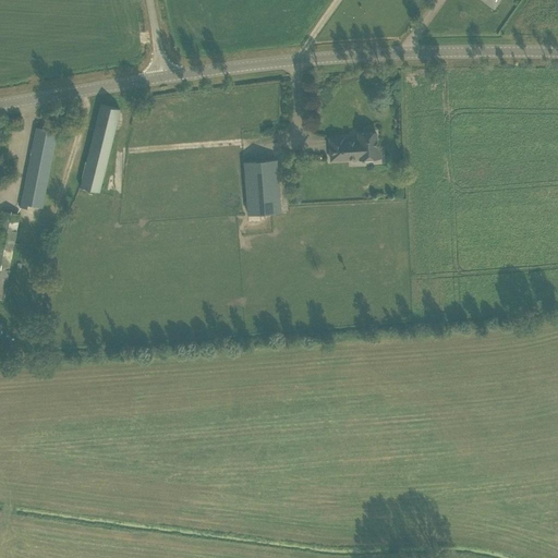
[(88,149),(79,186),(98,192),(117,119),(120,108),(100,104),(97,119),(88,149)]
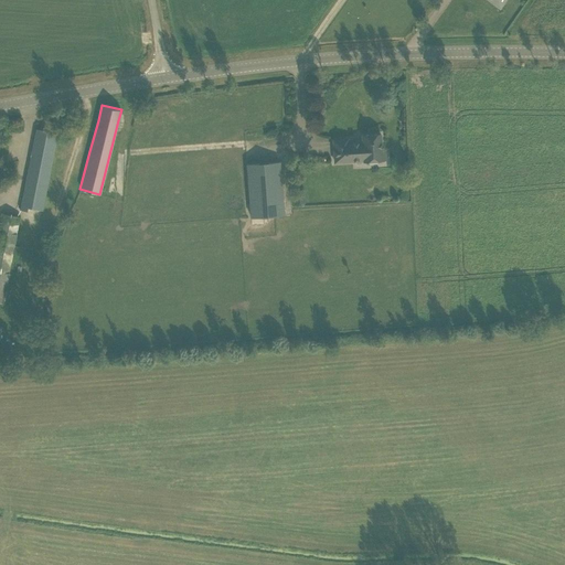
[(28,208),(43,211),(57,132),(38,129),(35,140),(22,198),(21,211),(27,212),(28,208)]
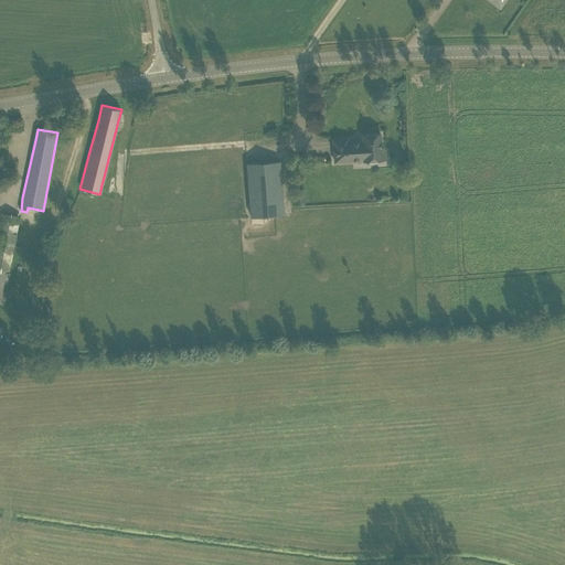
[(382,160),(382,145),(381,134),(362,135),(363,141),(348,142),(348,138),(333,139),(334,162),(364,160),(382,160)]
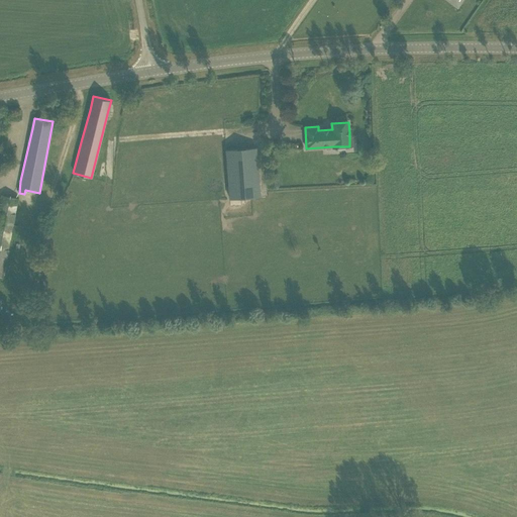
[(259,187),(257,164),(255,147),(226,150),(229,199),(260,196),(259,187)]
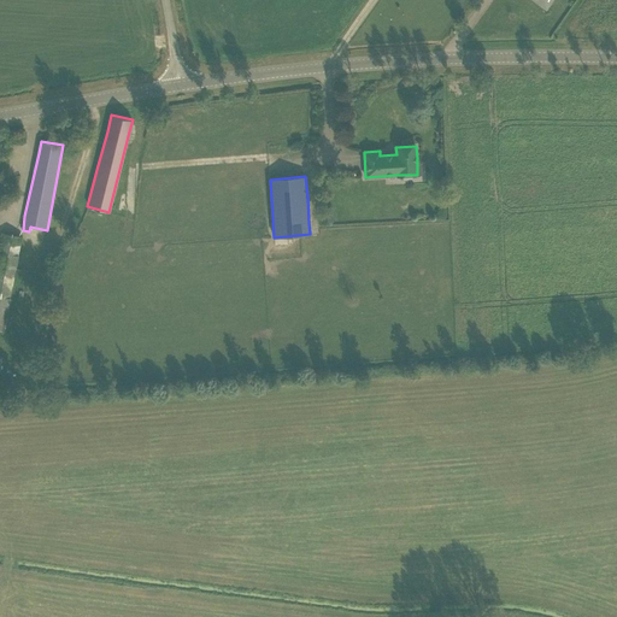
[(1,234),(0,238),(0,330),(5,331),(22,238),(1,234)]
